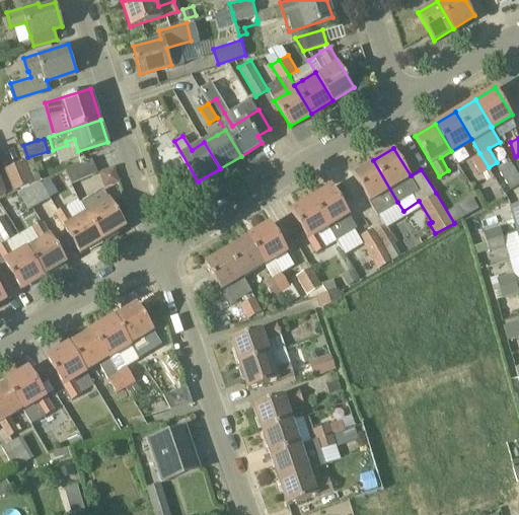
[(471,158),(480,172),(489,167),(479,153),(471,158)]
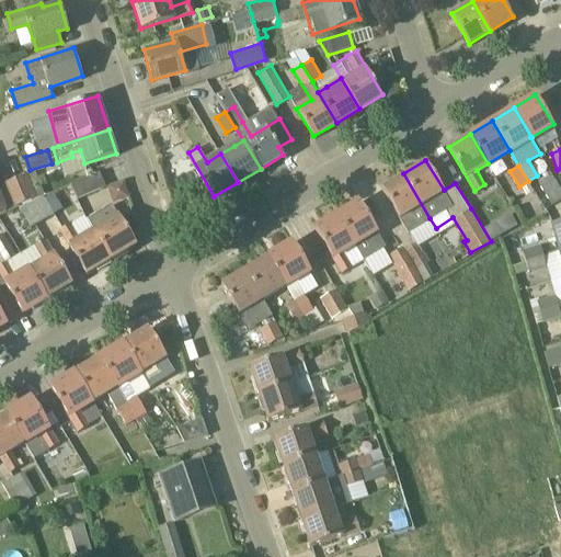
[(35,170),(26,173),(35,196),(36,196),(45,192),(37,174),(35,170)]
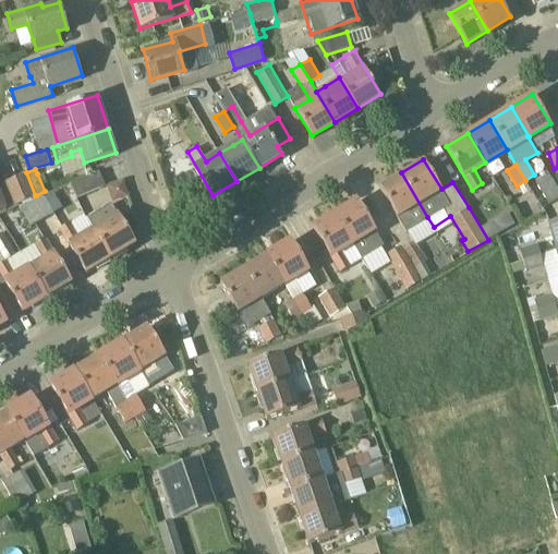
[(105,184),(98,170),(71,182),(76,196),(105,184)]
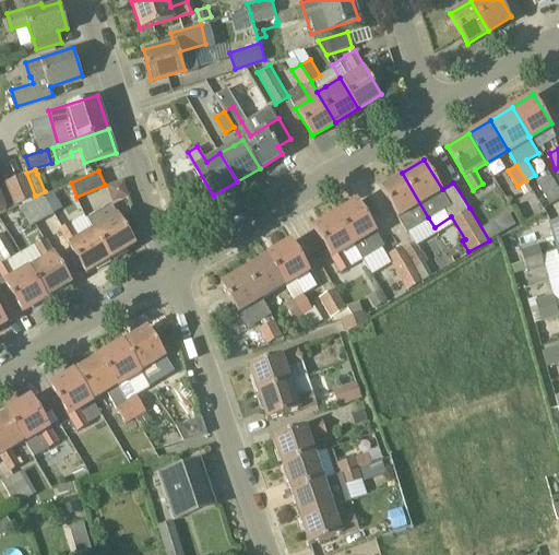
[(558,187),(549,172),(536,180),(550,202),(558,197),(558,187)]
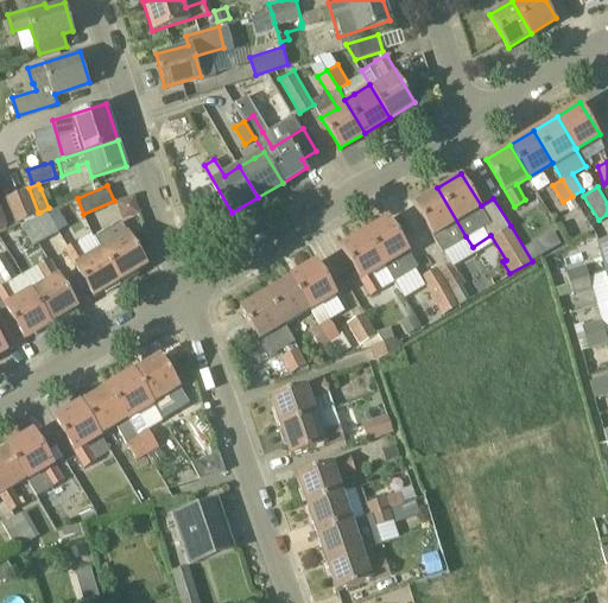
[(14,222),(38,213),(29,188),(4,197),(14,222)]
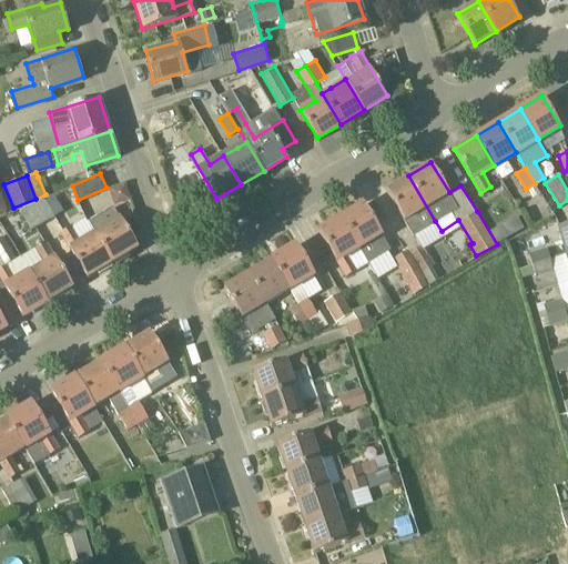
[(435,221),(408,175),(386,189),(413,233),(435,221)]
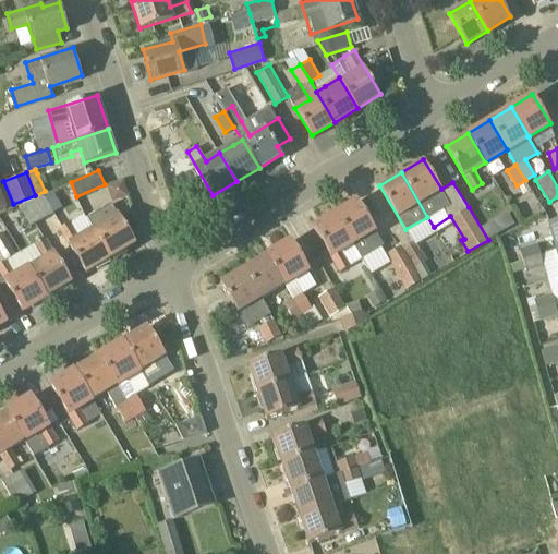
[(32,199),(43,218),(60,207),(50,190),(45,191),(36,195),(32,199)]
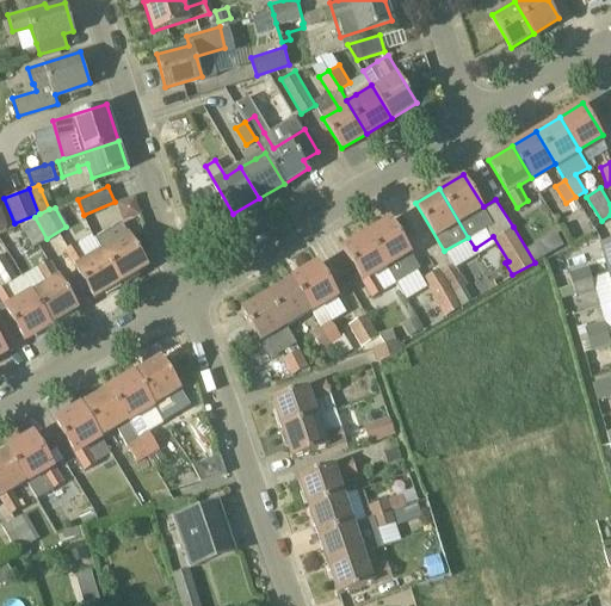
[(47,239),(35,217),(20,226),(34,247),(37,243),(47,239)]
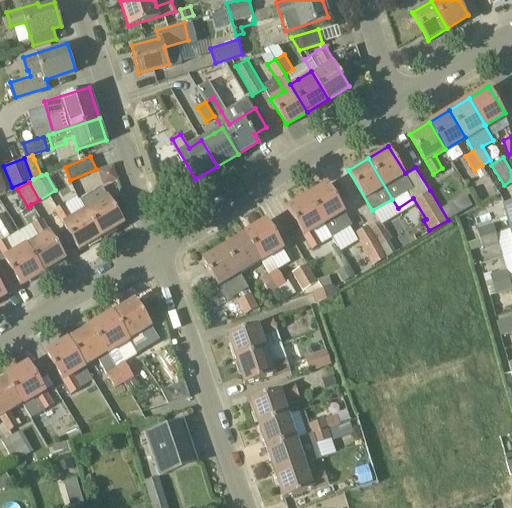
[(327,182),(307,194),(324,222),(332,235),(351,223),(327,182)]
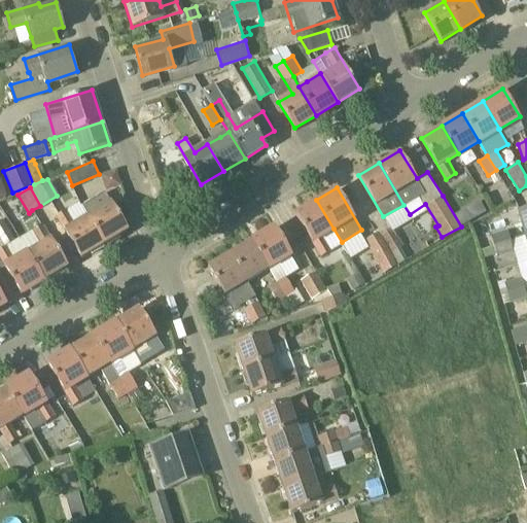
[(88,215),(105,242),(128,229),(111,201),(103,206),(97,196),(82,205),(88,215)]
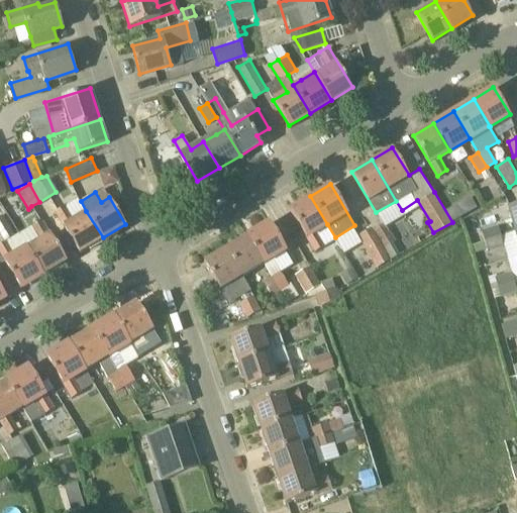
[(327,224),(310,196),(290,209),(315,250),(324,244),(316,230),(327,224)]
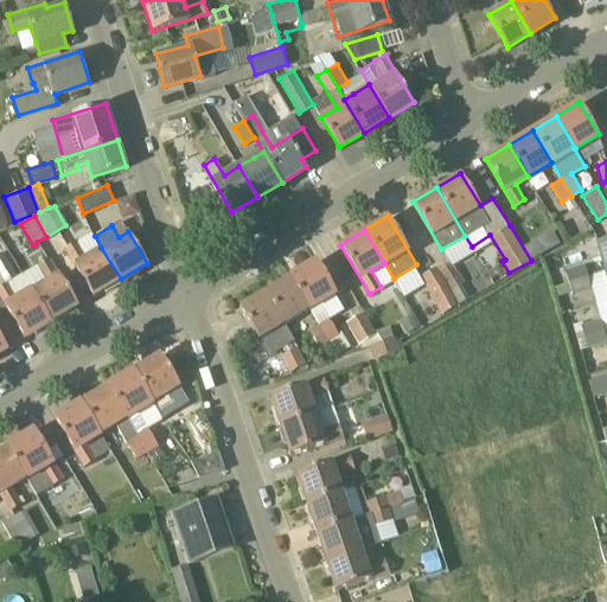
[(606,237),(596,241),(605,269),(606,268),(606,237)]
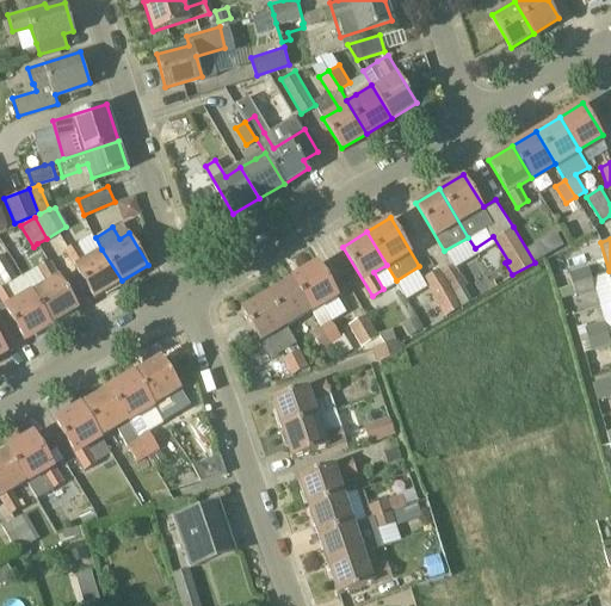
[(122,280),(102,249),(87,258),(78,241),(67,247),(94,297),(122,280)]
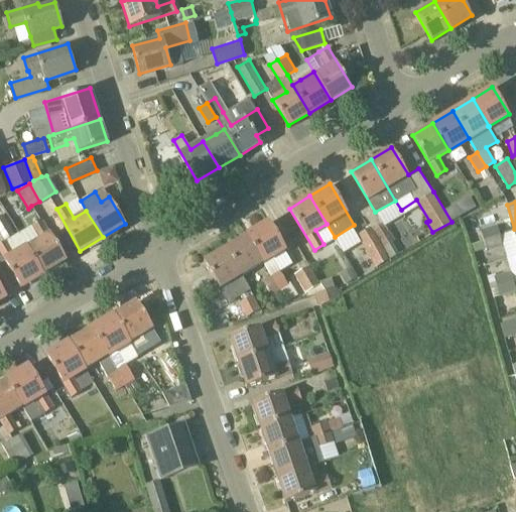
[(32,224),(40,238),(27,246),(42,273),(66,259),(42,218),(32,224)]
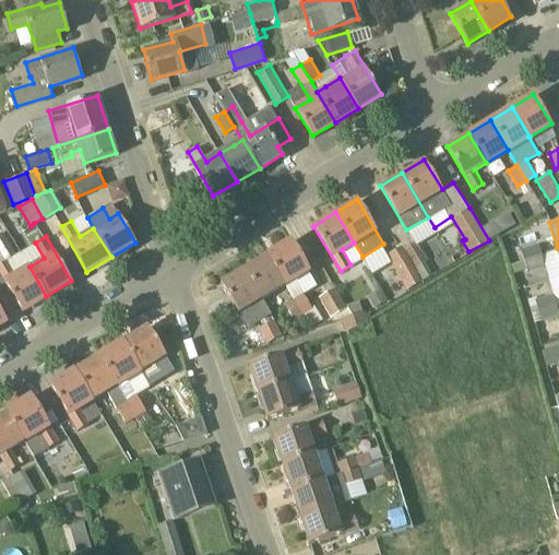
[(292,239),(266,255),(285,284),(287,288),(302,314),(312,307),(295,278),(309,270),(292,239)]
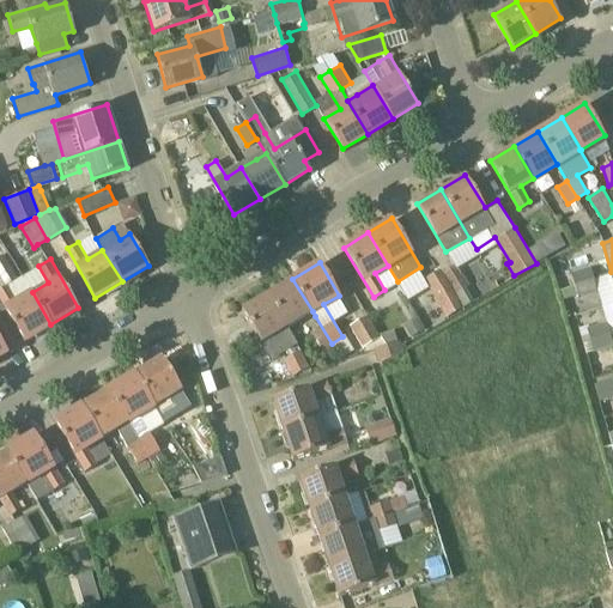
[(463,305),(474,299),(466,285),(469,284),(456,262),(442,271),(463,305)]
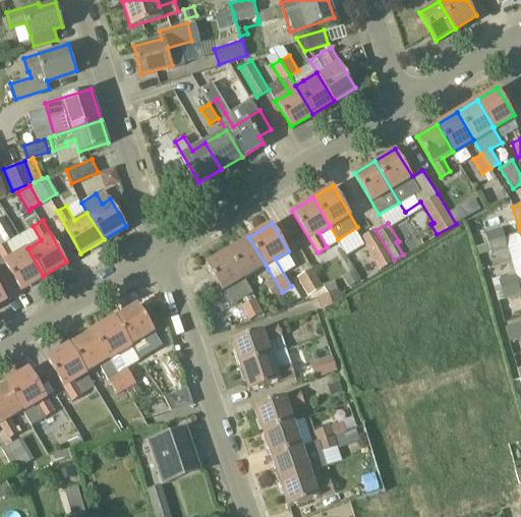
[(505,236),(502,226),(484,231),(484,232),(472,235),(474,245),(488,241),(505,236)]
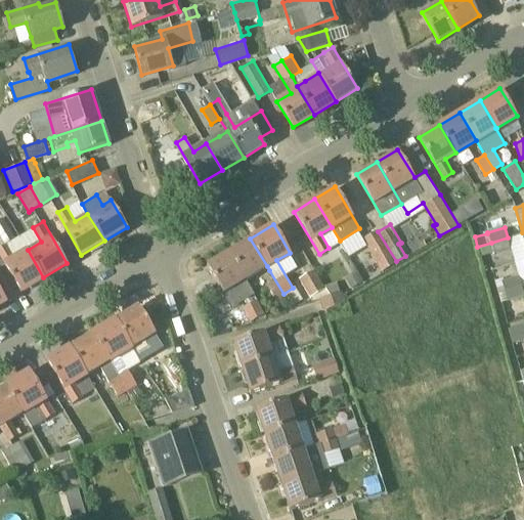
[(377,229),(362,237),(374,257),(370,259),(373,262),(361,269),(362,270),(358,272),(363,280),(396,261),(378,231),(377,229)]
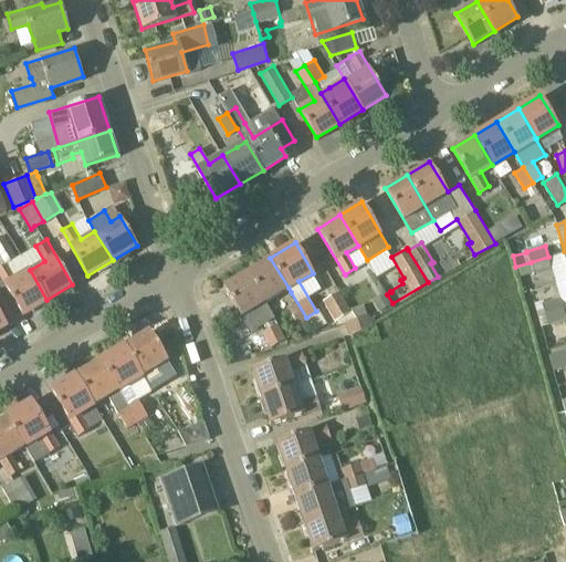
[(533,272),(552,267),(548,257),(531,262),(533,272)]
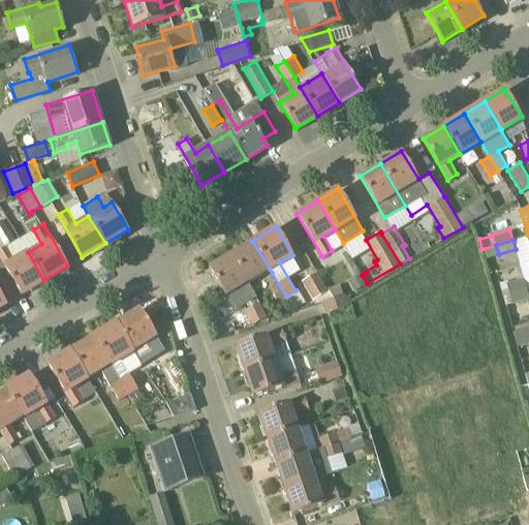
[(270,269),(252,241),(230,253),(247,282),(270,269)]
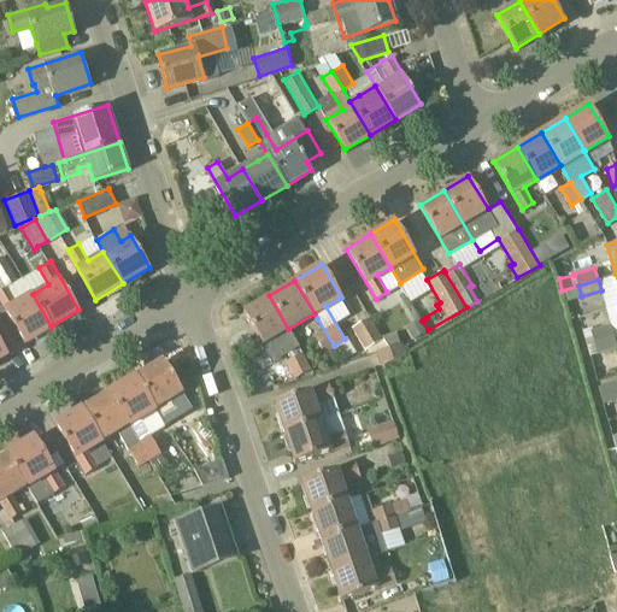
[(7,287),(0,290),(0,300),(24,342),(51,327),(33,294),(18,304),(7,287)]
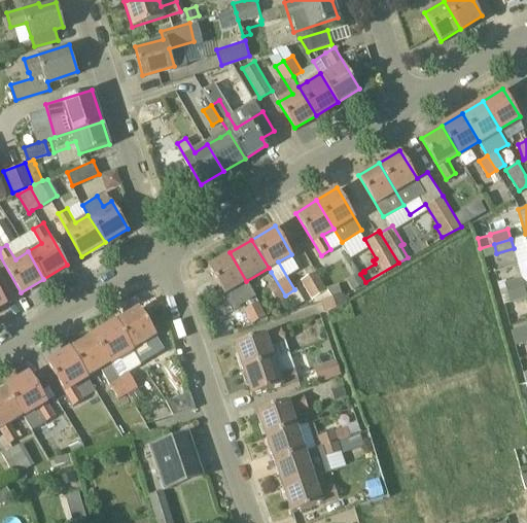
[(246,281),(230,252),(208,266),(224,293),(246,281)]
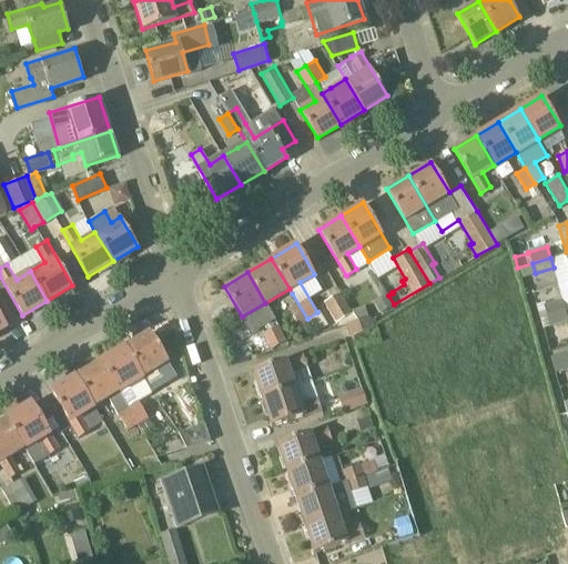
[(567,306),(567,279),(557,283),(561,298),(545,302),(545,300),(536,302),(540,315),(565,309),(567,306)]
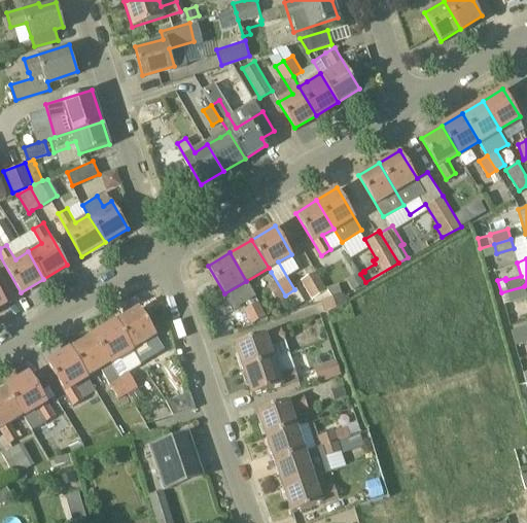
[(315,270),(301,279),(312,298),(327,288),(315,270)]
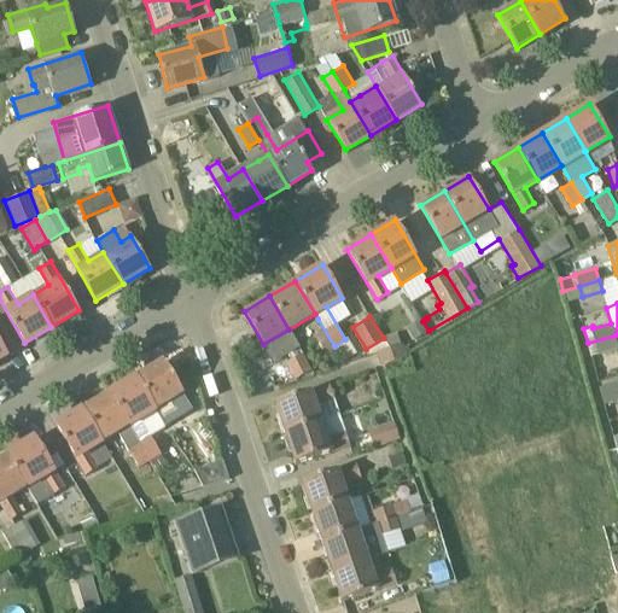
[(313,320),(320,332),(315,334),(325,351),(334,346),(318,319),(313,320)]
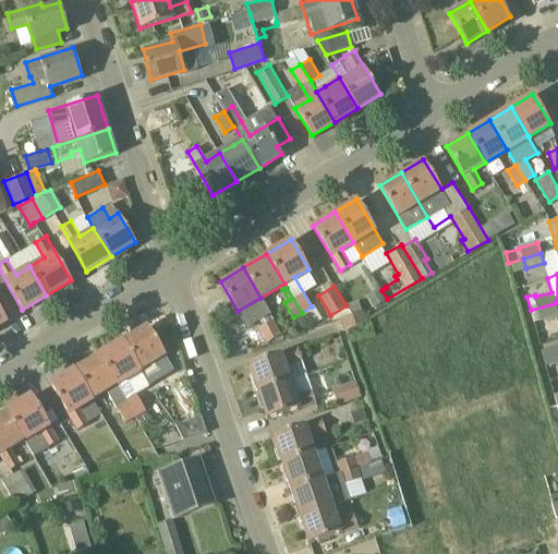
[(367,294),(374,305),(385,299),(378,288),(367,294)]
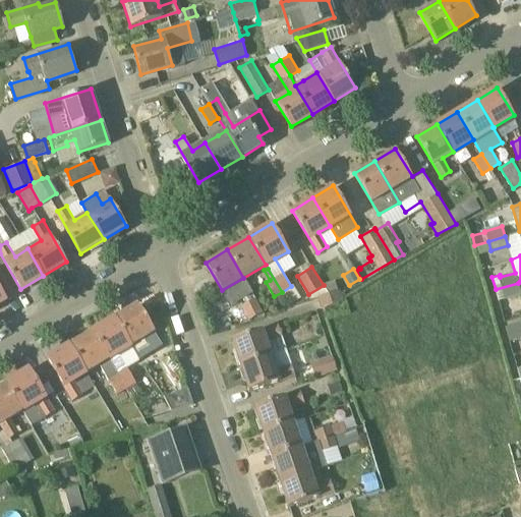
[(498,299),(520,292),(518,283),(496,289),(498,299)]
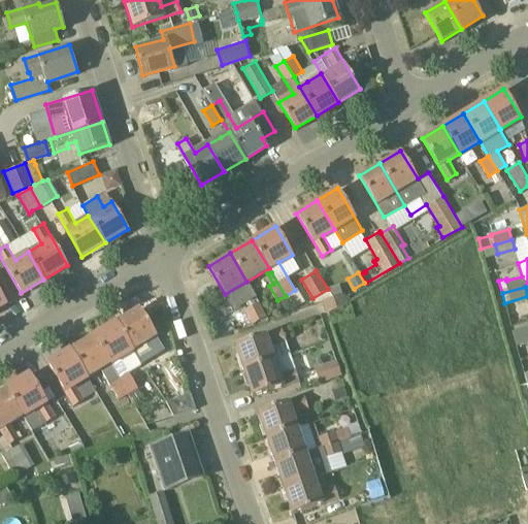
[(344,292),(321,300),(325,312),(349,303),(344,292)]
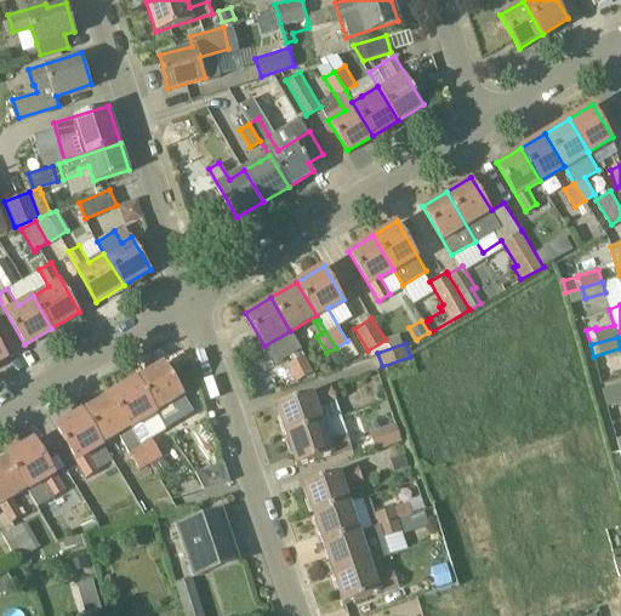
[(312,371),(301,351),(285,358),(296,378),(312,371)]
